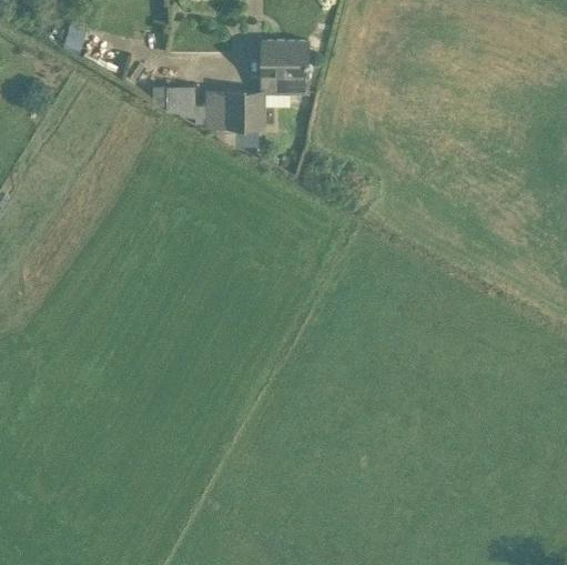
[(143,37),(141,44),(158,48),(160,40),(143,37)]
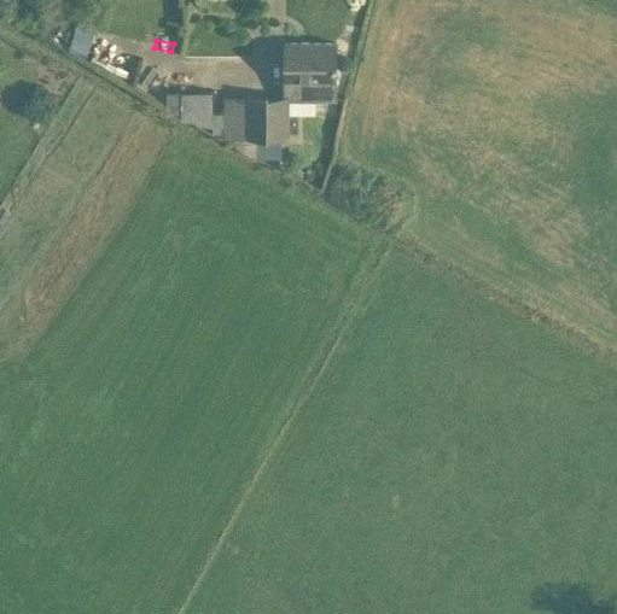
[(284,99),(284,101),(289,103),(335,103),(335,70),(335,46),(284,46),(284,70),(284,99)]
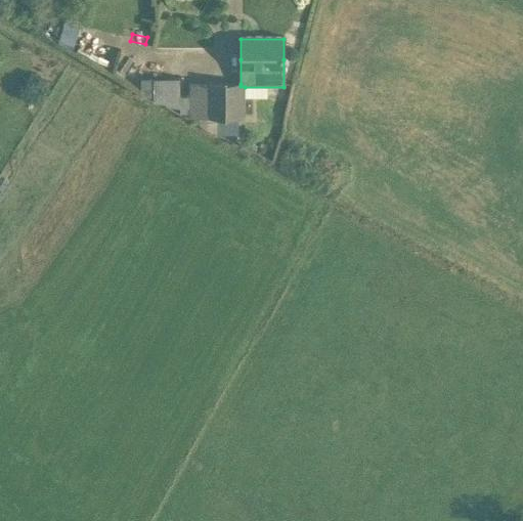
[(154,80),(154,97),(179,97),(179,80),(154,80)]
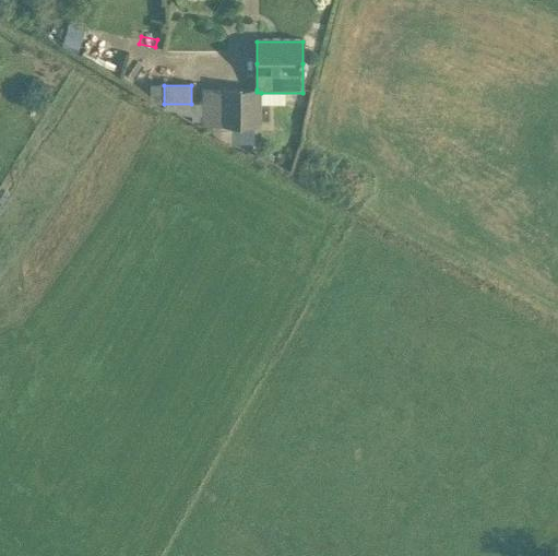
[(201,126),(212,127),(232,127),(260,127),(261,93),(257,92),(257,90),(201,90),(201,104),(201,113),(201,122),(201,126)]
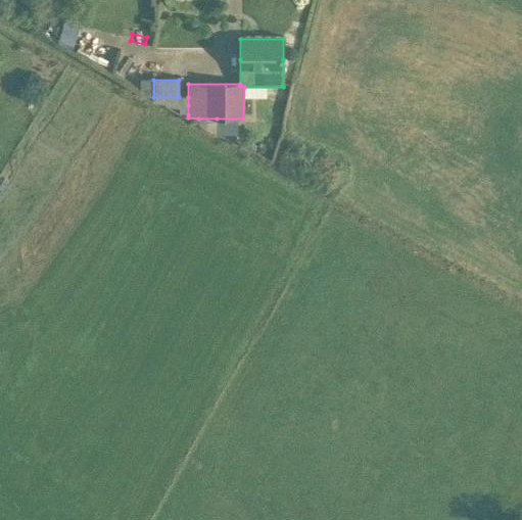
[(179,114),(188,114),(188,105),(188,97),(179,97),(179,109),(179,114)]
